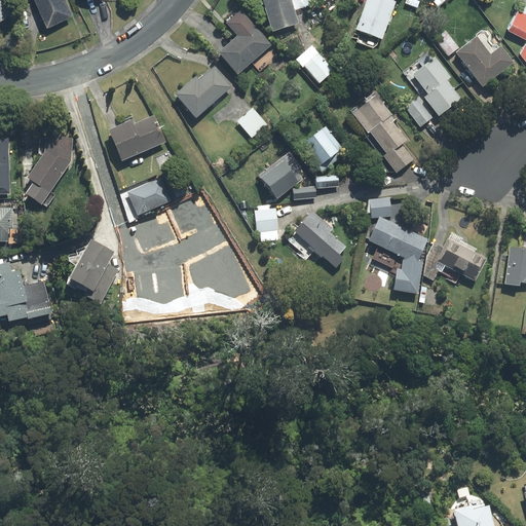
[(0,0),(0,17),(9,12),(3,0),(0,0)]
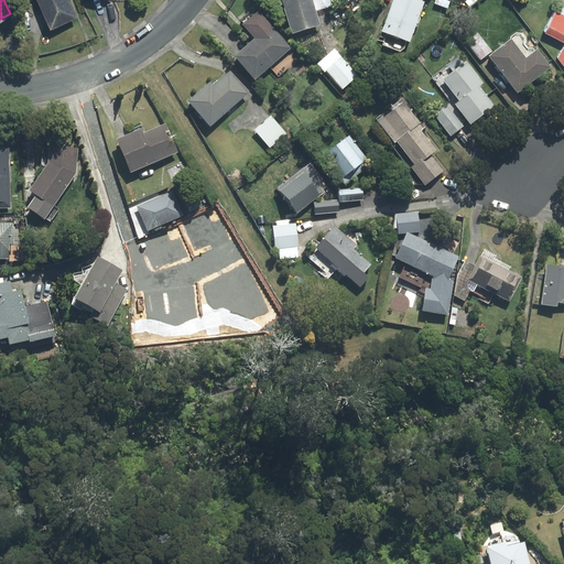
[(76,15),(68,0),(43,0),(55,25),(76,15)]
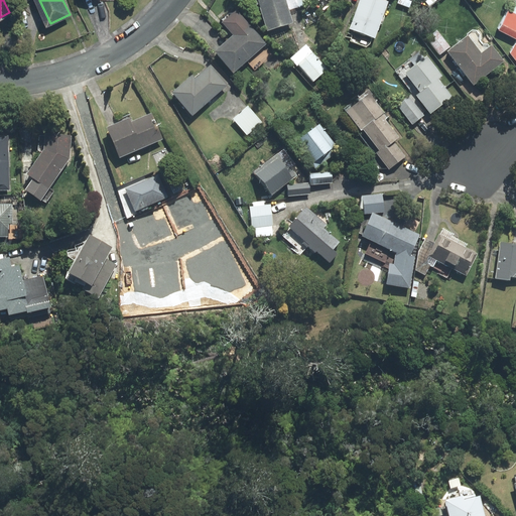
[(293,21),(286,0),(262,0),(271,28),(293,21)]
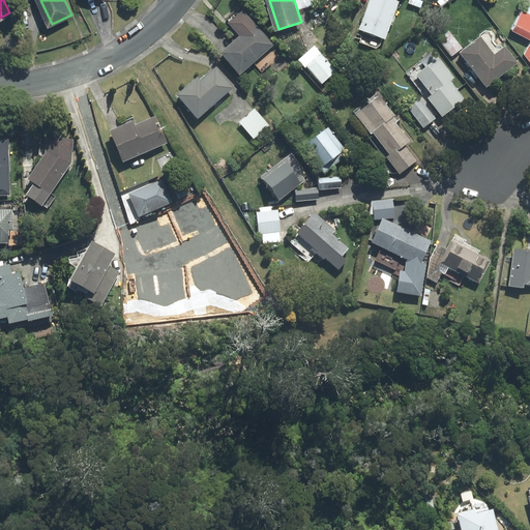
[(372,0),(362,31),(386,39),(400,1),(396,0),(372,0)]
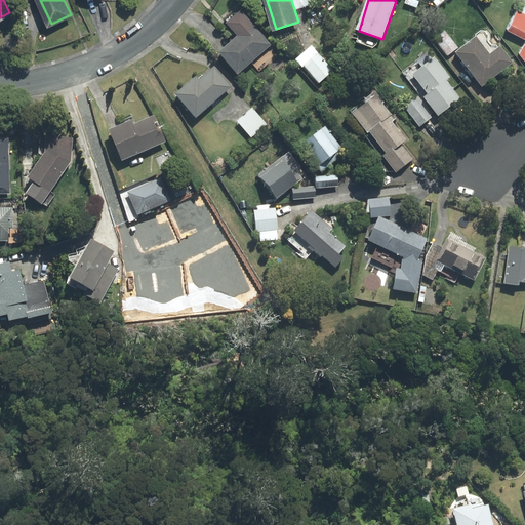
[(524,38),(524,46),(522,52),(524,55),(524,12),(516,9),(506,30),(524,38)]
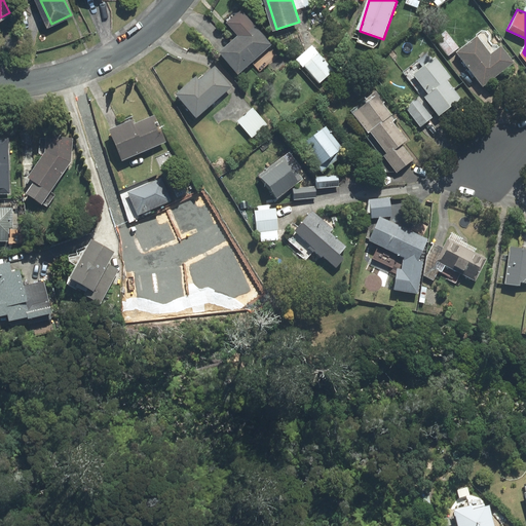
[(270,45),(242,13),(230,24),(241,37),(222,53),(237,72),(270,45)]
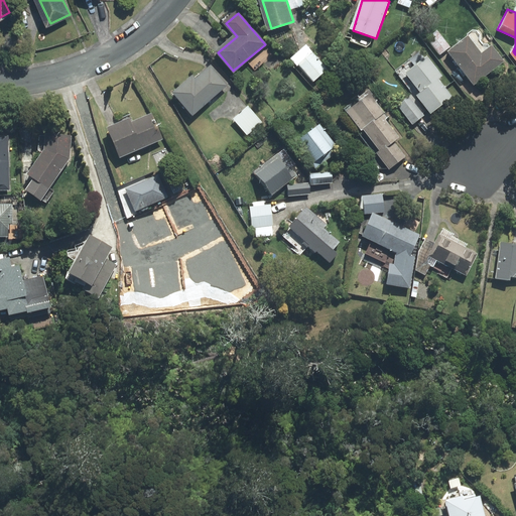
[(437,30),(427,38),(440,54),(450,46),(437,30)]
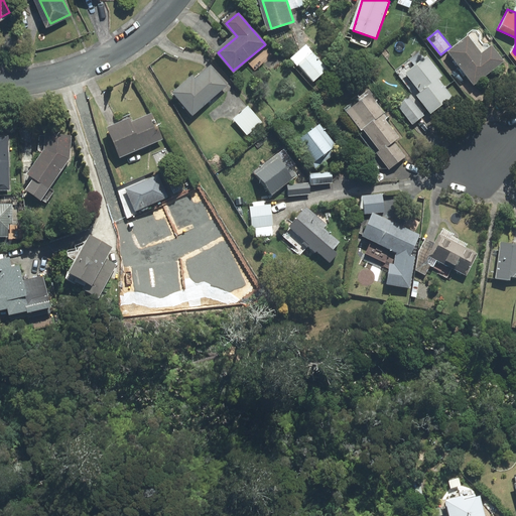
[(470,37),(450,51),(475,84),(505,60),(494,46),(483,54),(470,37)]
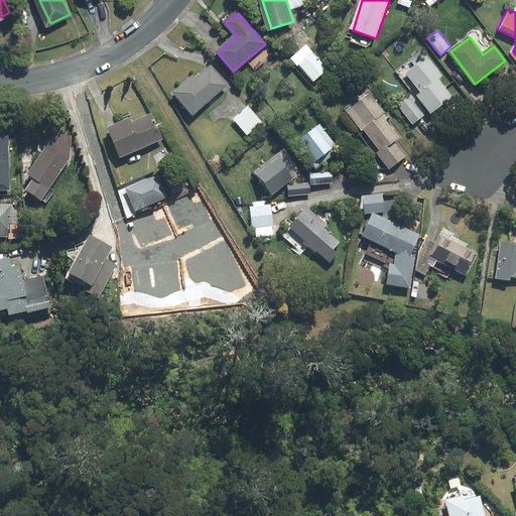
[(327,70),(312,53),(300,63),(314,80),(327,70)]
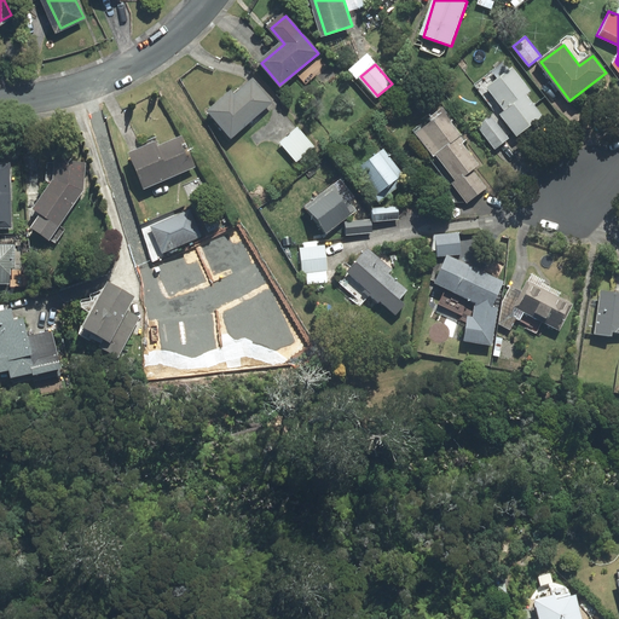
[(509,74),(489,90),(521,132),(542,116),(509,74)]
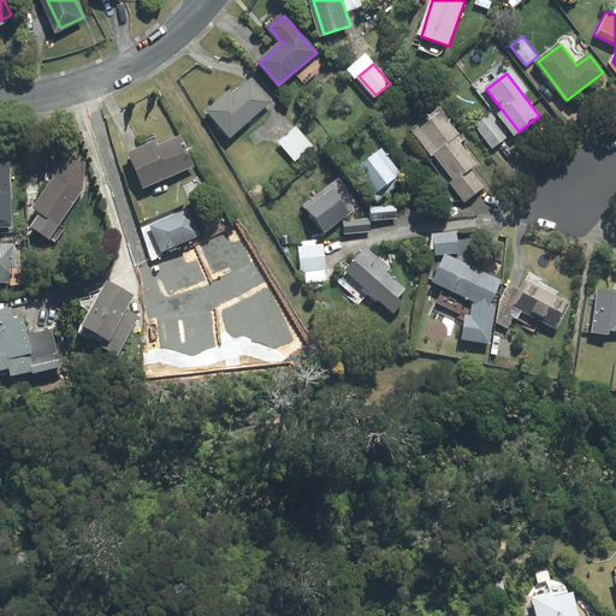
[(270,104),(252,80),(208,112),(226,136),(270,104)]
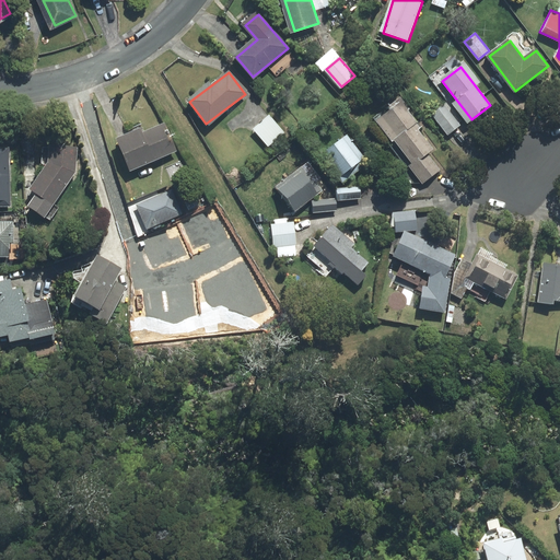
[(400,105),(376,124),(423,184),(439,172),(426,154),(434,148),(400,105)]
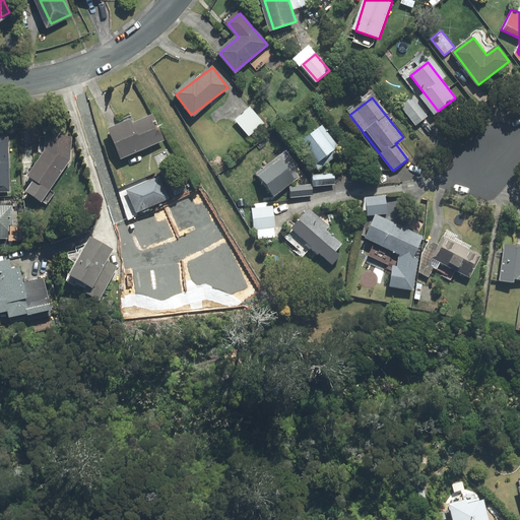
[(413,100),(402,108),(415,125),(427,117),(413,100)]
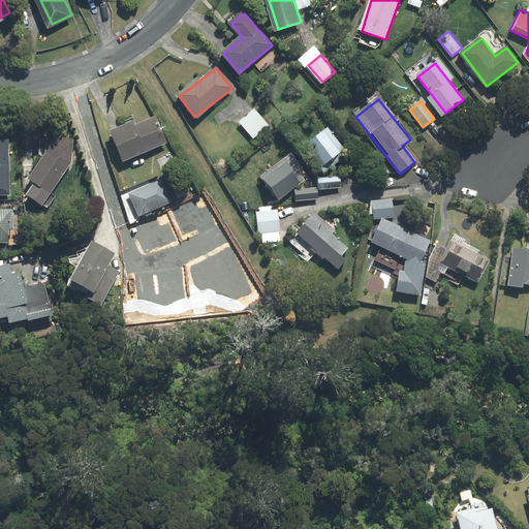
[(268,125),(255,111),(243,122),(255,135),(268,125)]
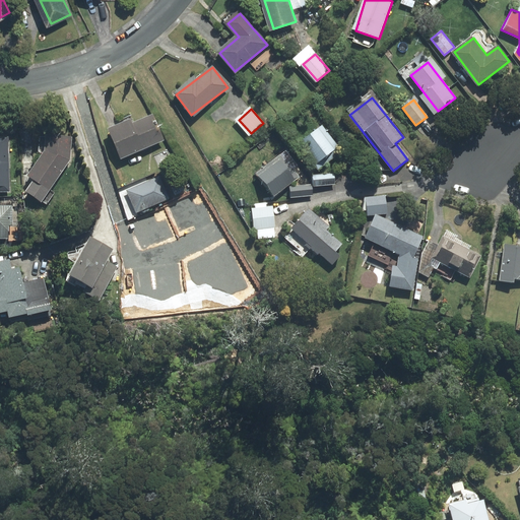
[(155,119),(112,138),(121,158),(165,139),(155,119)]
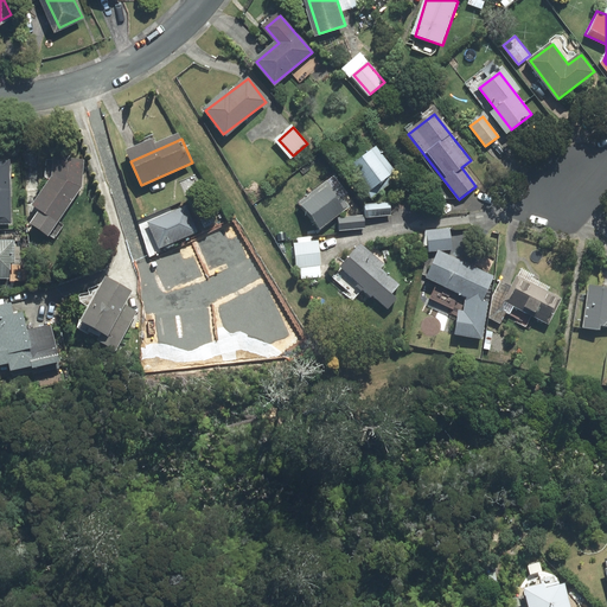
[(376,148),(343,173),(359,196),(394,171),(376,148)]
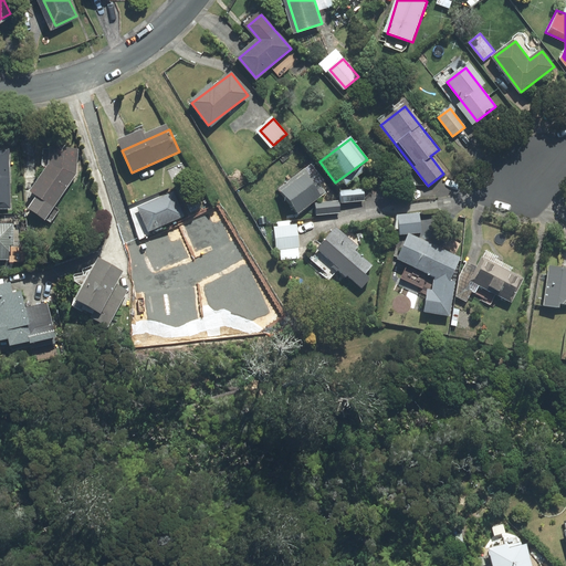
[(80,149),(54,147),(52,166),(35,190),(42,195),(32,208),(46,218),(77,174),(80,149)]
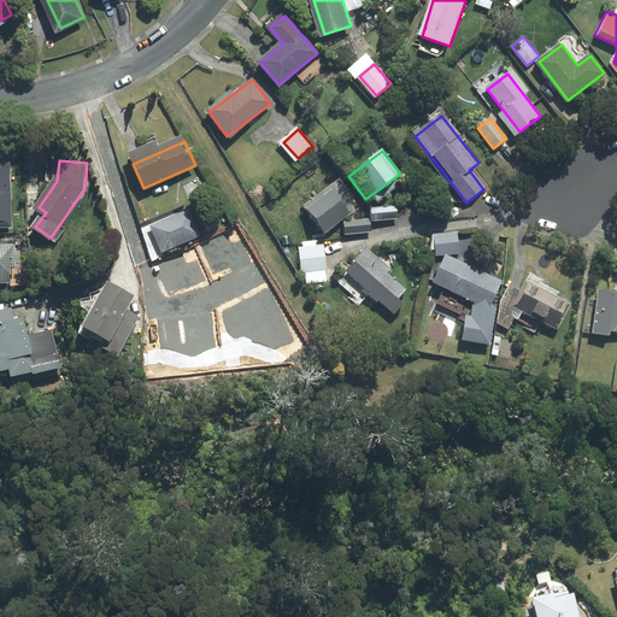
[(10,163),(0,163),(0,224),(12,224),(10,163)]
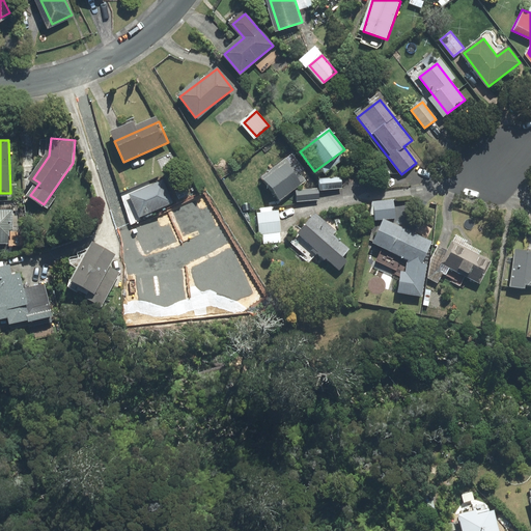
[(285,163),(263,180),(278,199),(301,182),(285,163)]
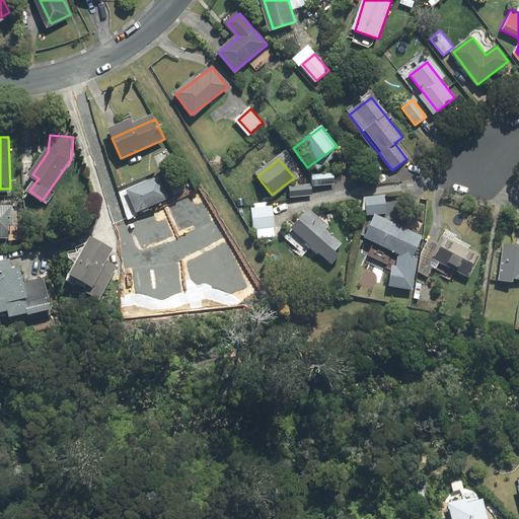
[(336,175),(313,177),(314,186),(336,183),(336,175)]
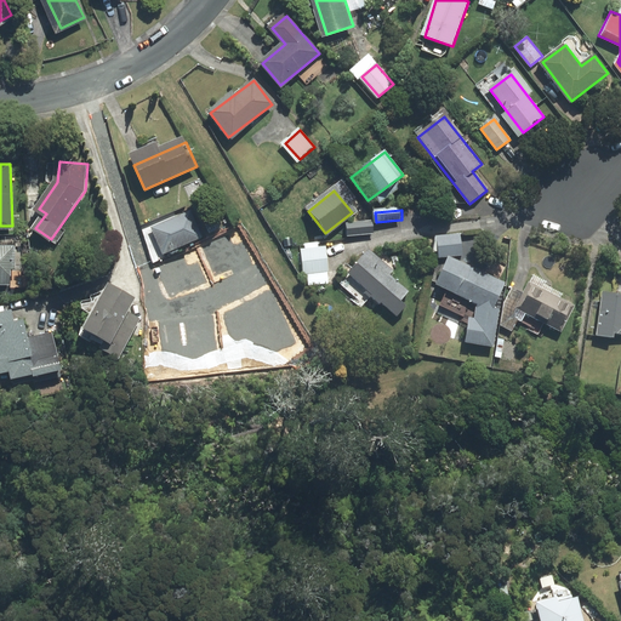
[(191,212),(154,228),(165,252),(201,237),(191,212)]
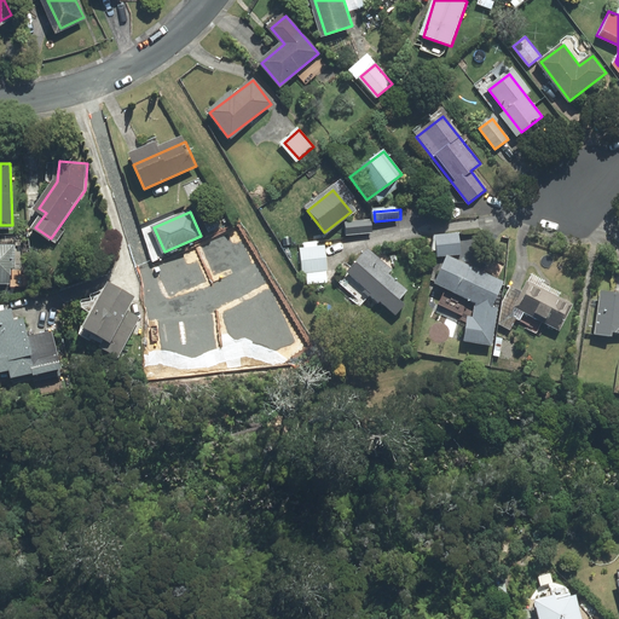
[(371,221),(346,224),(347,236),(372,233),(371,221)]
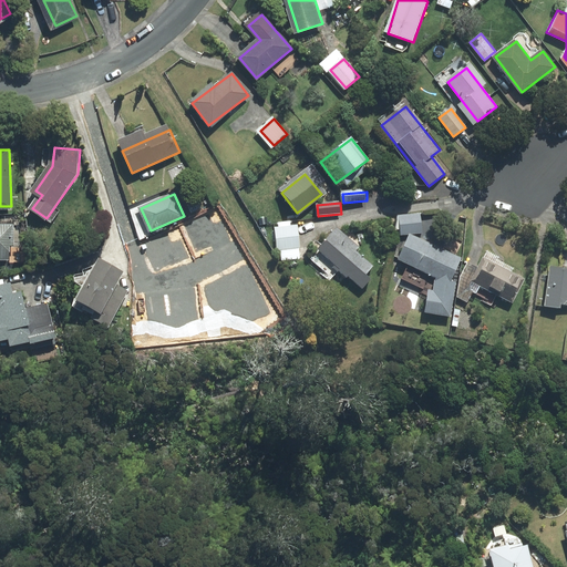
[(422,217),(400,218),(401,235),(423,233),(422,217)]
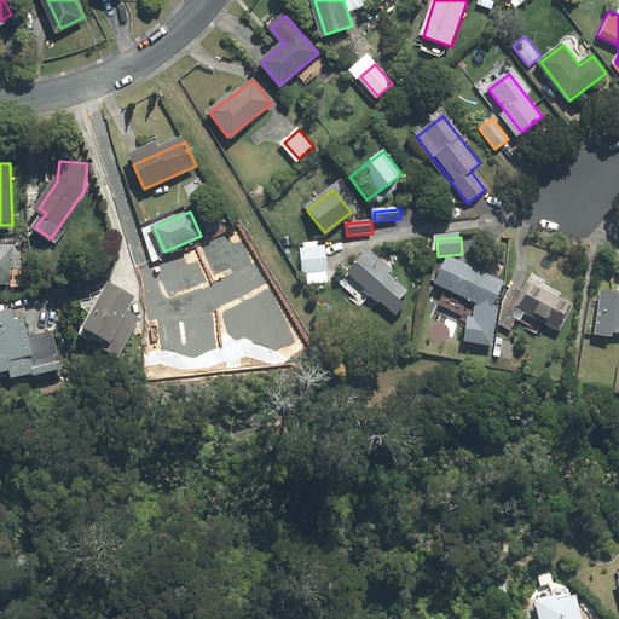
[(0,282),(12,282),(12,267),(15,267),(16,247),(0,246),(0,282)]
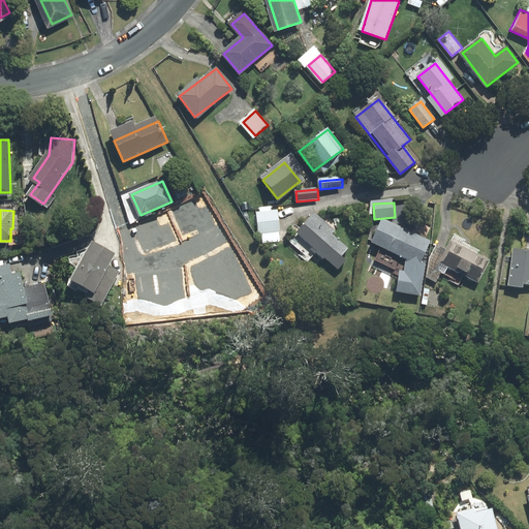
[(275,213),(256,216),(260,243),(279,240),(275,213)]
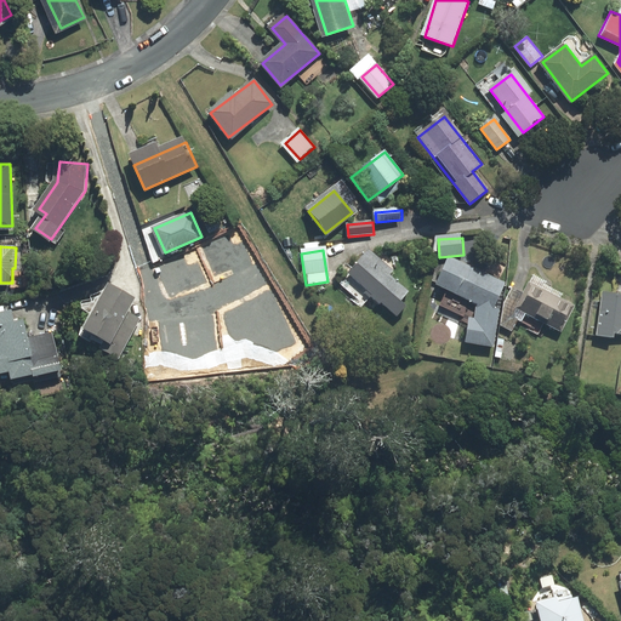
[(391,271),(370,252),(349,277),(396,317),(406,303),(404,301),(411,292),(388,273),(391,271)]
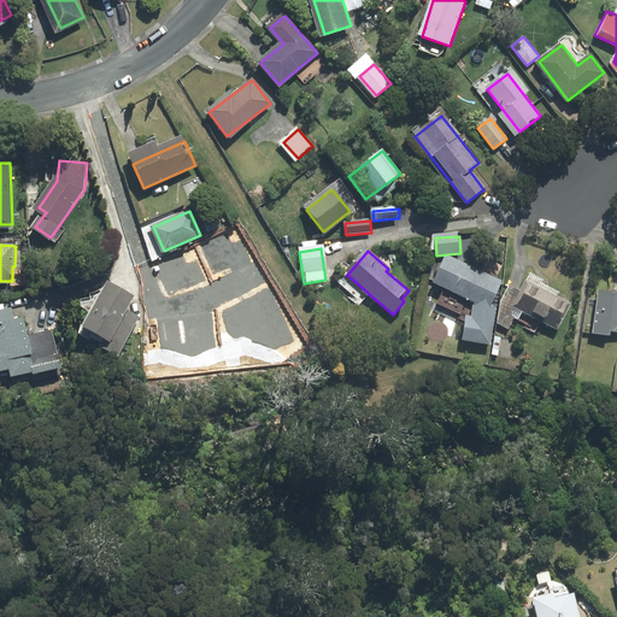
[(503,282),(451,257),(439,281),(477,300),(475,316),(468,315),(464,339),(492,344),(499,294),(497,293),(503,282)]
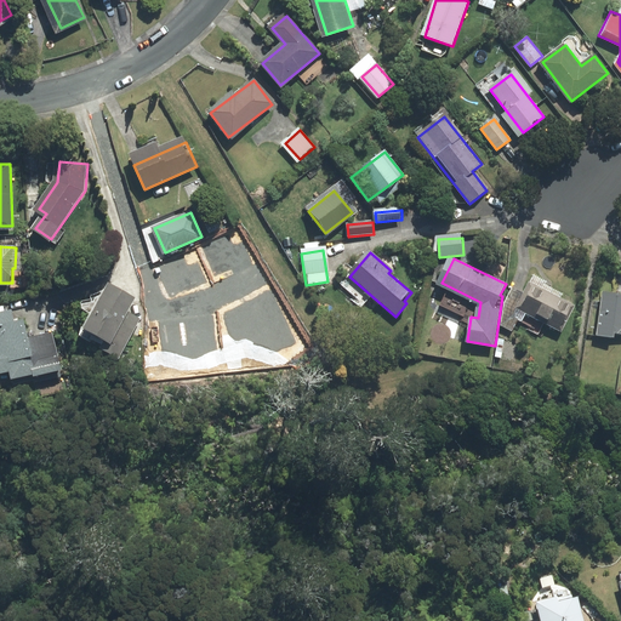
[(250,263),(221,266),(224,329),(254,326),(250,263)]
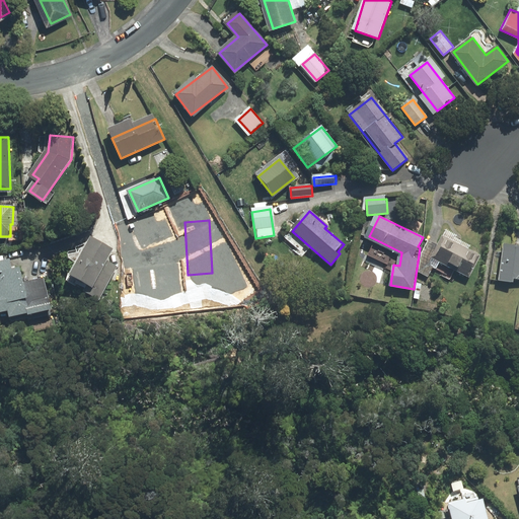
[(478,254),(444,236),(434,256),(468,275),(478,254)]
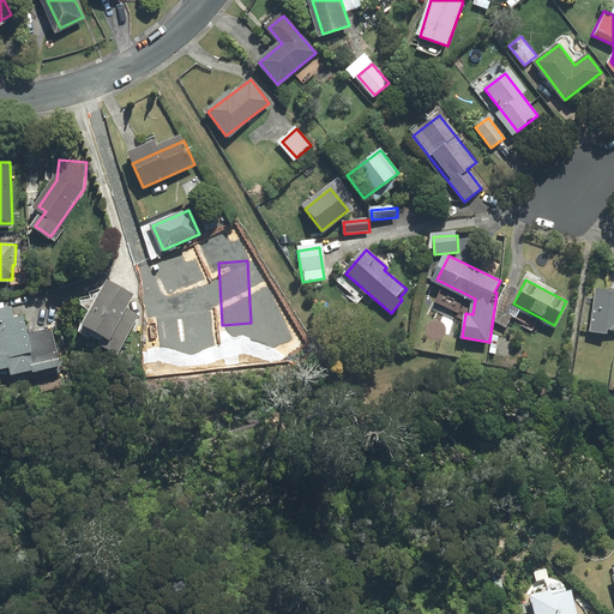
[(132,300),(106,287),(84,326),(120,345),(137,315),(126,311),(132,300)]
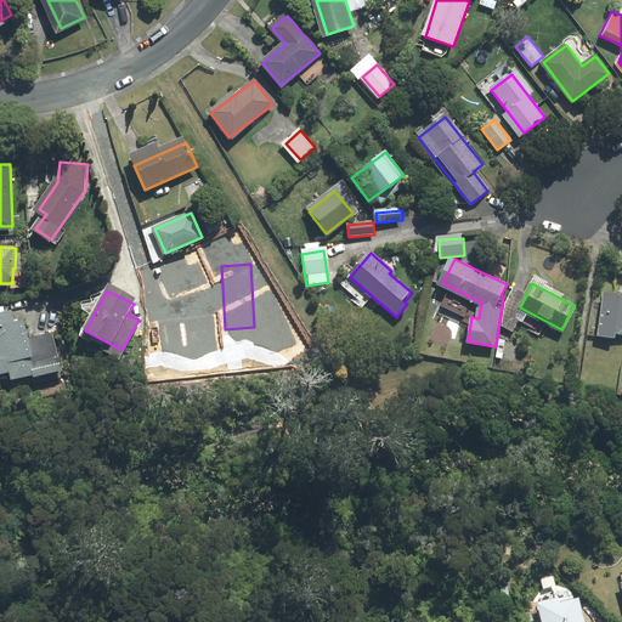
[(621,295),(608,293),(600,337),(614,339),(615,334),(621,334),(621,295)]
